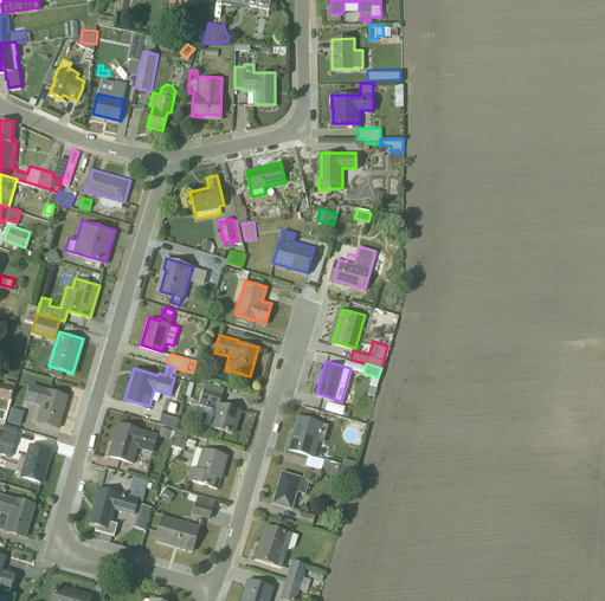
[(0,381),(0,394),(11,398),(14,385),(0,381)]
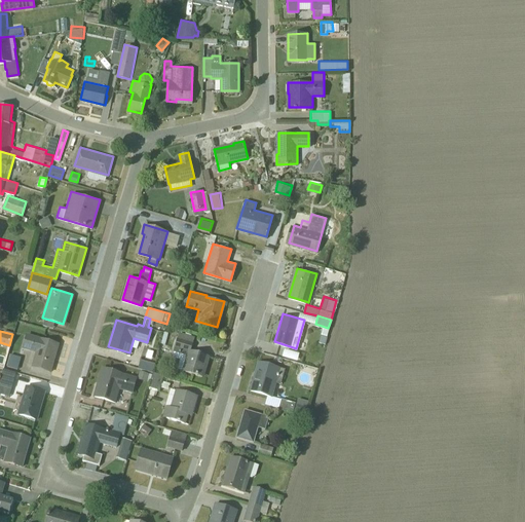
[(180,358),(178,367),(201,374),(208,356),(191,350),(195,335),(180,331),(173,356),(180,358)]
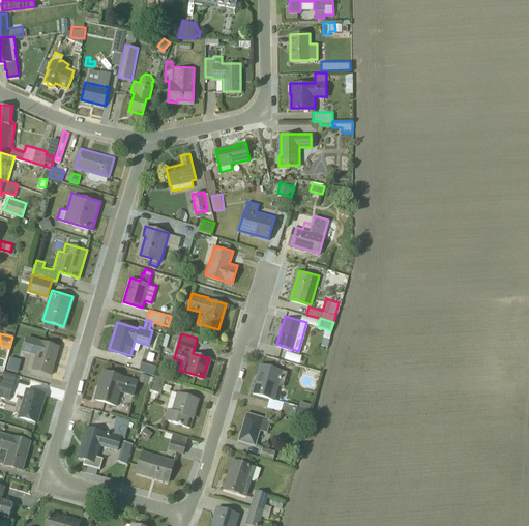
[(51,373),(58,344),(26,335),(22,350),(35,353),(32,368),(51,373)]
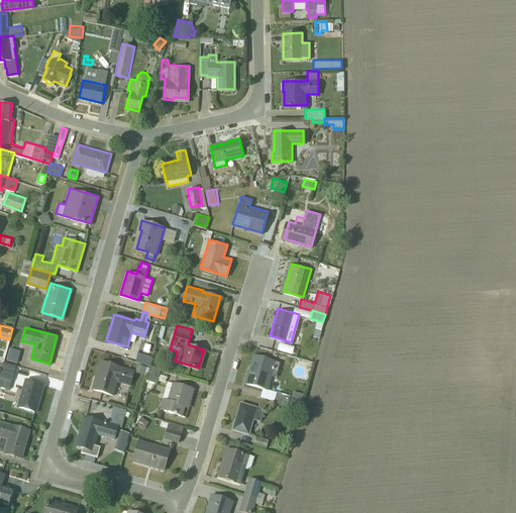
[(294,351),(296,344),(281,340),(279,347),(294,351)]
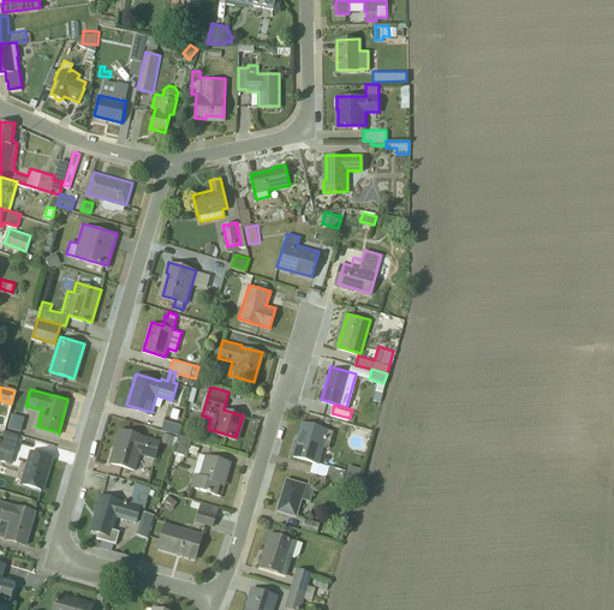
[(12,411),(11,425),(23,426),(24,412),(12,411)]
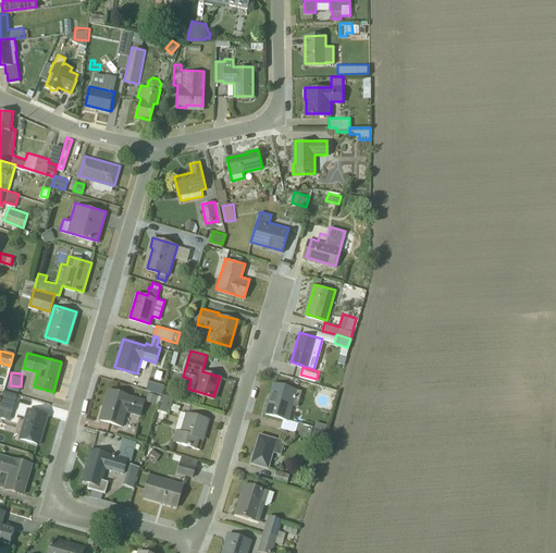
[(148,379),(146,388),(161,392),(164,384),(148,379)]
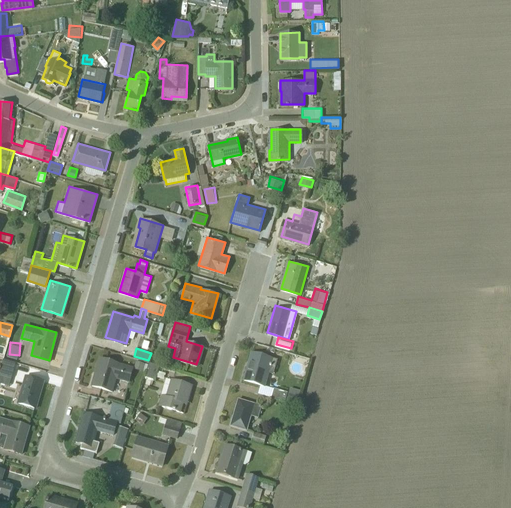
[(277,358),(251,351),(244,378),(266,384),(270,371),(273,372),(277,358)]
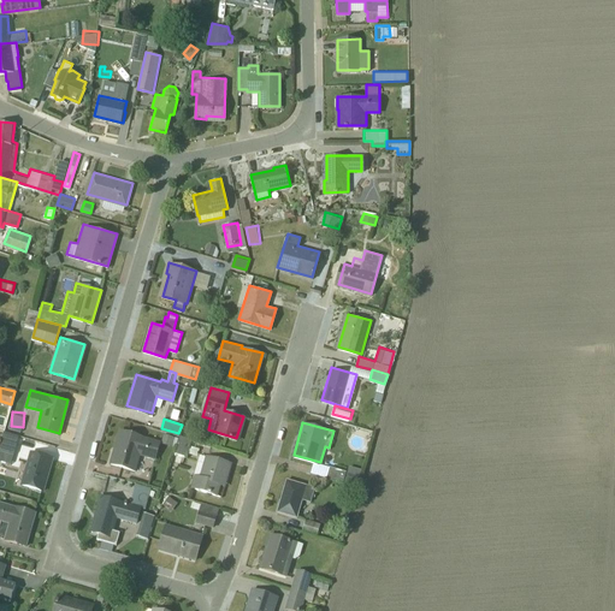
[(159,440),(120,429),(111,461),(136,468),(140,454),(154,457),(159,440)]
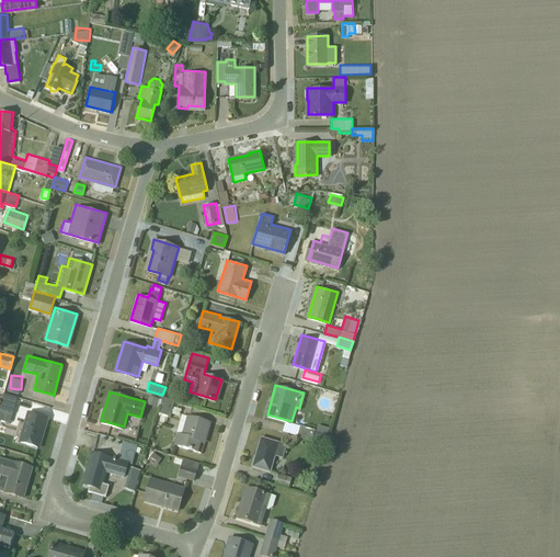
[(158,396),(148,394),(146,401),(155,405),(158,396)]
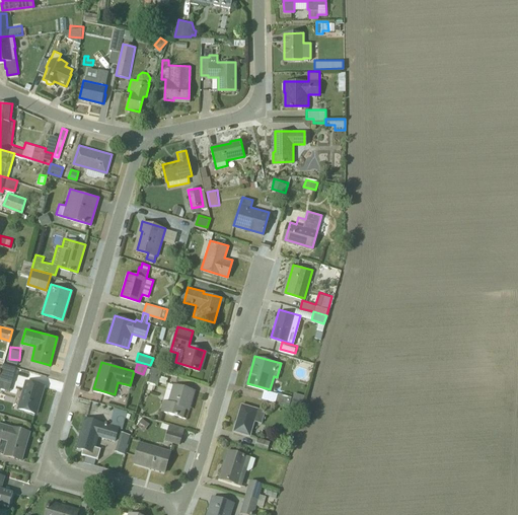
[(161,368),(157,367),(150,365),(146,379),(144,386),(151,388),(153,381),(157,382),(161,368)]
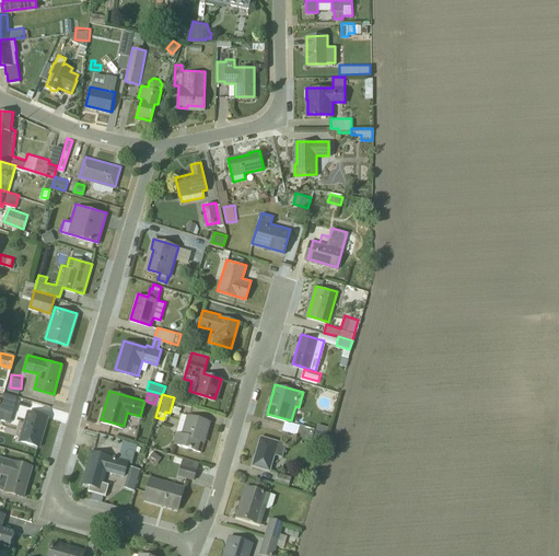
[(38,444),(47,415),(27,408),(19,438),(38,444)]
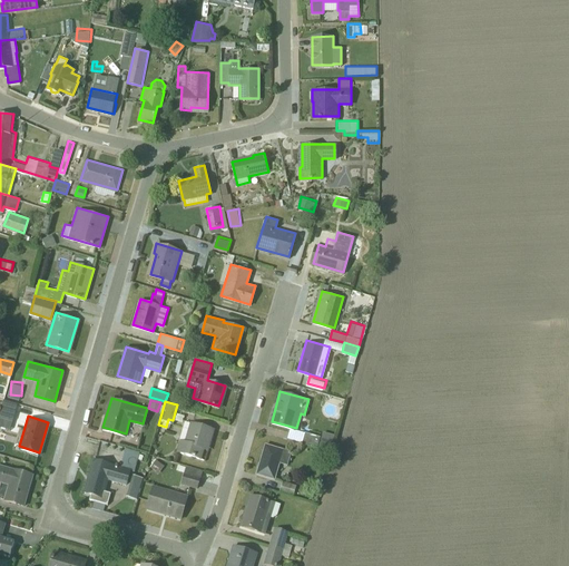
[(213,428),(186,420),(185,425),(183,423),(178,438),(180,438),(177,449),(200,456),(204,442),(208,443),(213,428)]
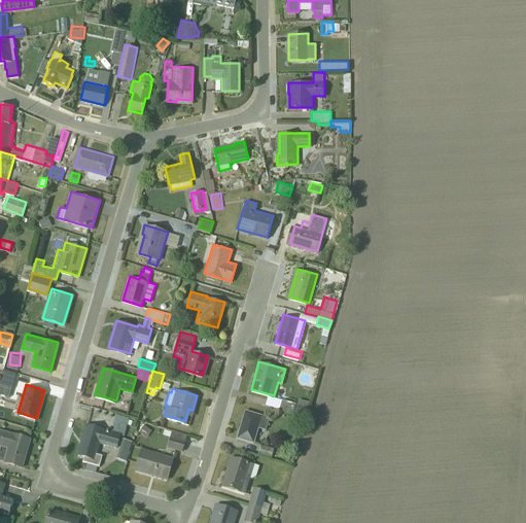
[(295,402),(282,398),(279,408),(292,412),(295,402)]
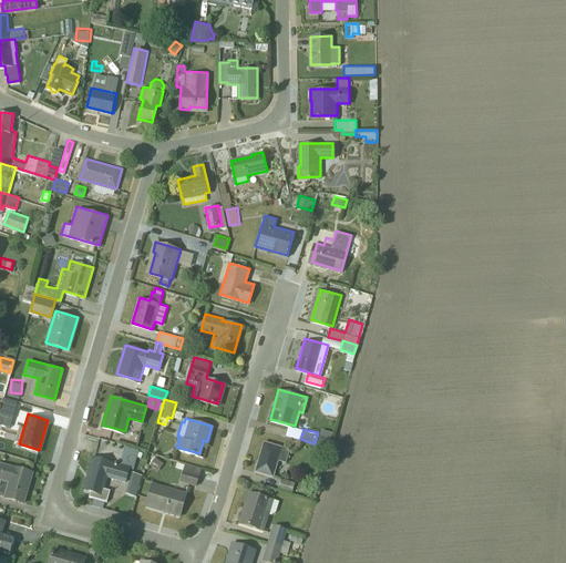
[(290,448),(264,440),(255,470),(274,476),(279,459),(286,461),(290,448)]
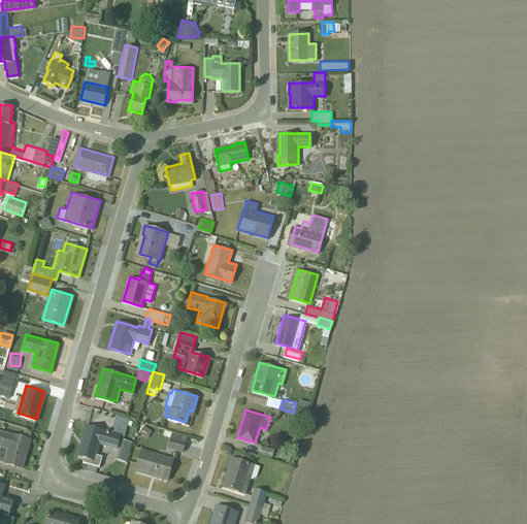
[(111,431),(87,424),(77,453),(85,455),(83,460),(99,465),(102,455),(97,453),(100,443),(117,448),(121,433),(124,434),(129,417),(117,413),(111,431)]
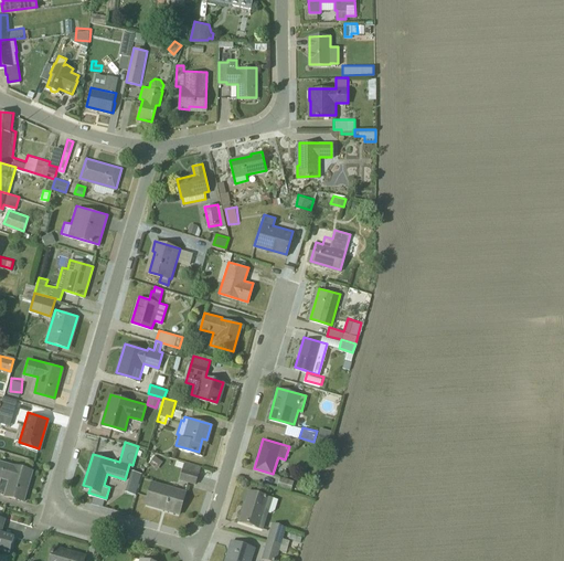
[(156,453),(151,459),(159,465),(163,457),(156,453)]
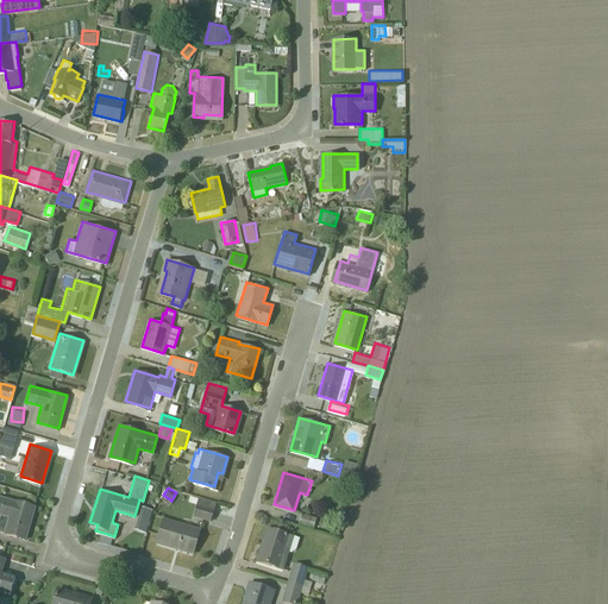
[(35,504),(12,497),(0,494),(0,518),(0,528),(25,536),(30,522),(35,504)]
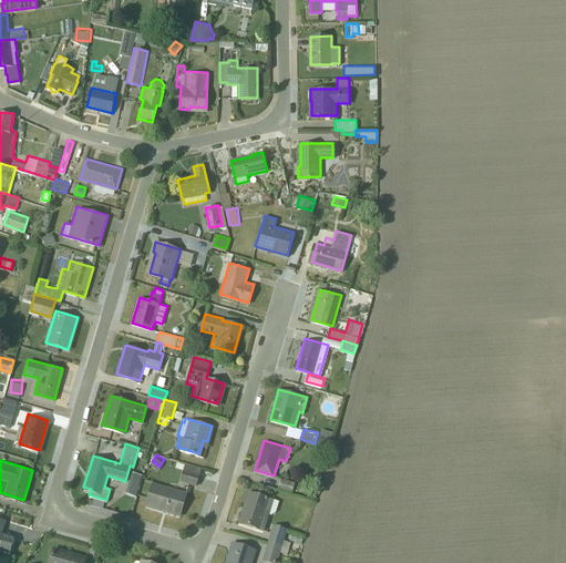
[(179,479),(195,483),(199,467),(184,463),(179,479)]
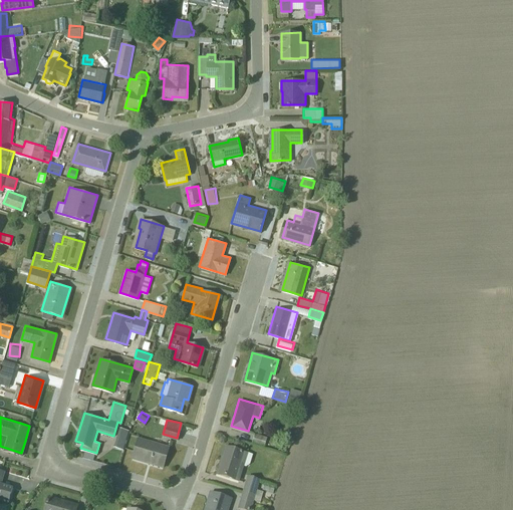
[(267,435),(255,432),(252,441),(264,444),(267,435)]
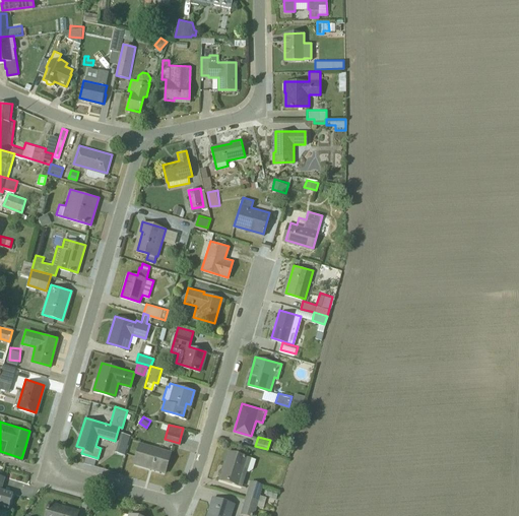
[(170,451),(140,443),(135,461),(165,470),(170,451)]
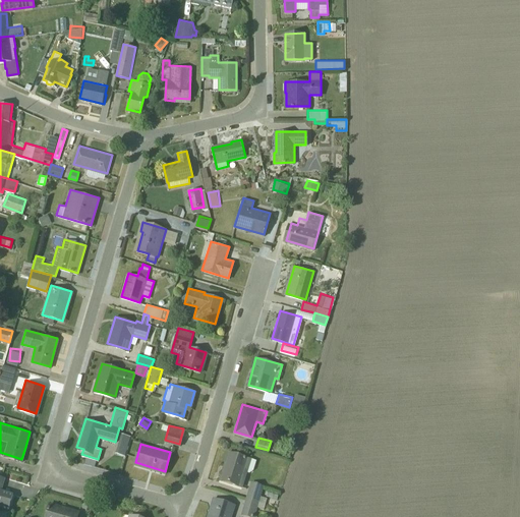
[(255,459),(228,451),(224,464),(225,464),(221,479),(241,485),(246,470),(253,469),(255,459)]
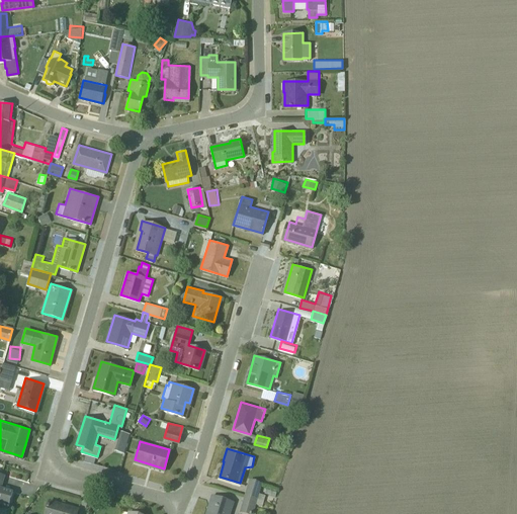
[(5,474),(0,472),(0,501),(8,504),(13,489),(2,486),(5,474)]
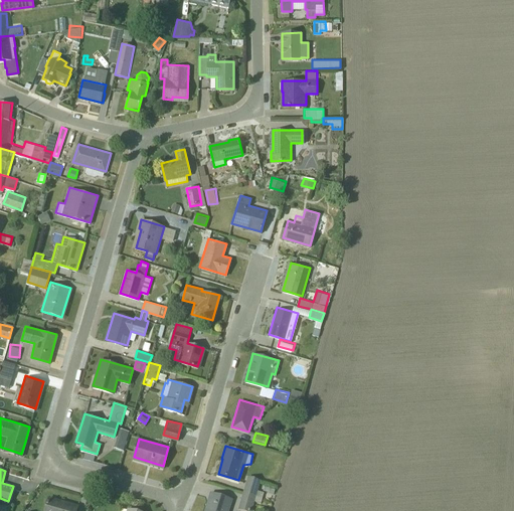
[(248,474),(243,490),(263,496),(264,491),(258,489),(261,478),(248,474)]
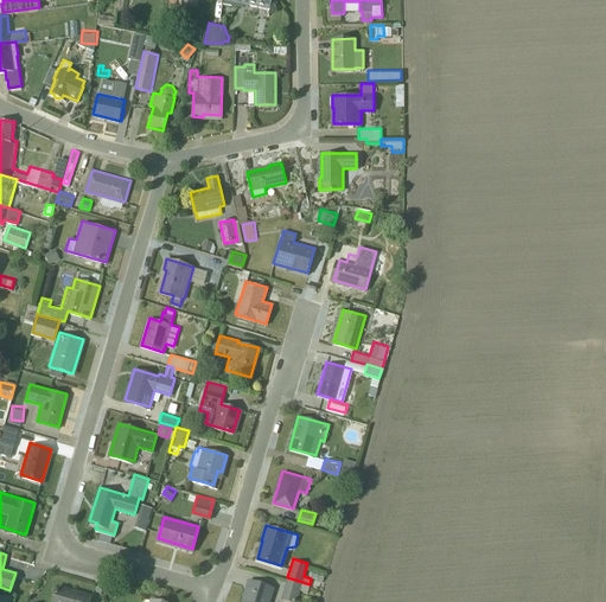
[(325,572),(312,568),(310,575),(323,578),(325,572)]
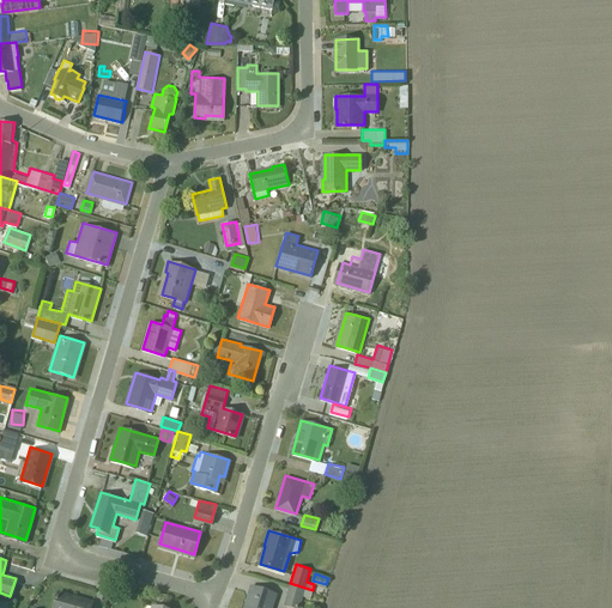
[(298,607),(302,594),(310,596),(313,590),(290,583),(288,589),(284,603),(298,607)]
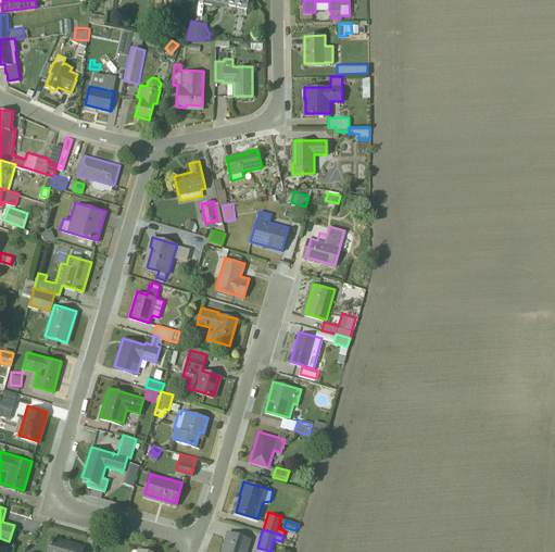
[(247,551),(251,539),(228,531),(221,551),(247,551)]
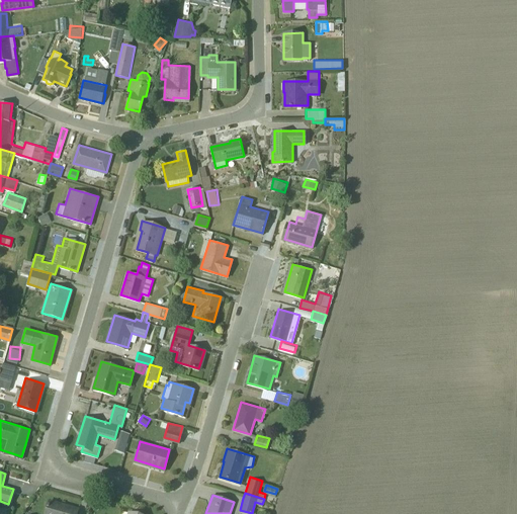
[(76,513),(78,508),(50,499),(45,513),(76,513)]
